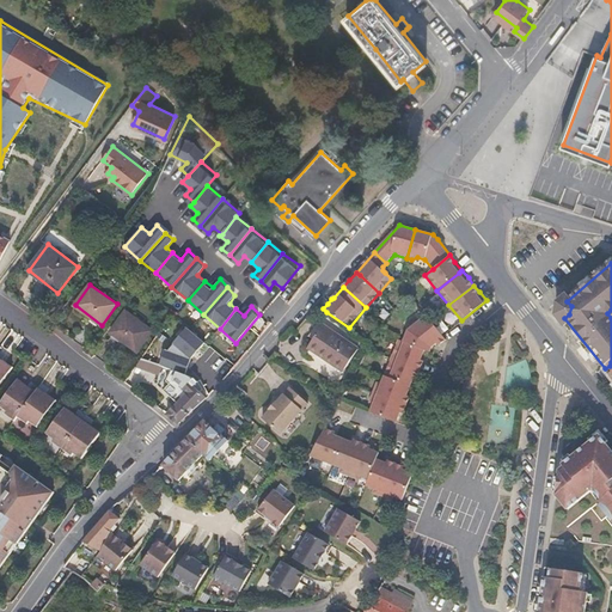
[(152,330),(127,311),(111,331),(138,352),(152,330)]
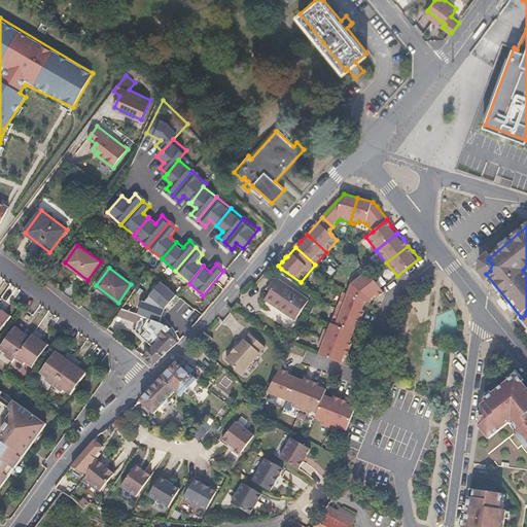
[(385,292),(382,288),(367,272),(352,285),(348,294),(365,302),(370,303),(371,303),(372,299),(377,295),(378,297),(385,292)]
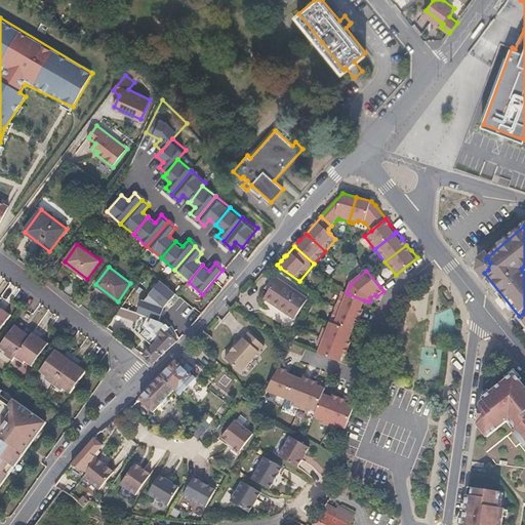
[(294,318),(296,315),(309,298),(278,277),(265,296),(294,318)]
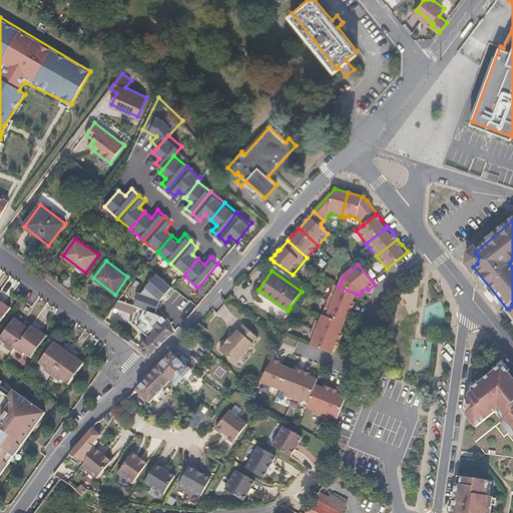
[(172,287),(156,273),(140,294),(135,293),(132,304),(156,312),(159,304),(160,300),(168,291),(172,287)]
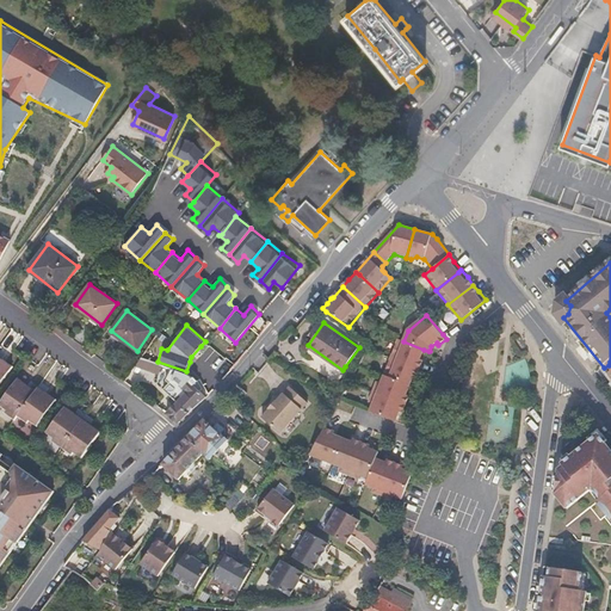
[(429,351),(424,350),(403,341),(399,339),(392,357),(421,369),(429,351)]
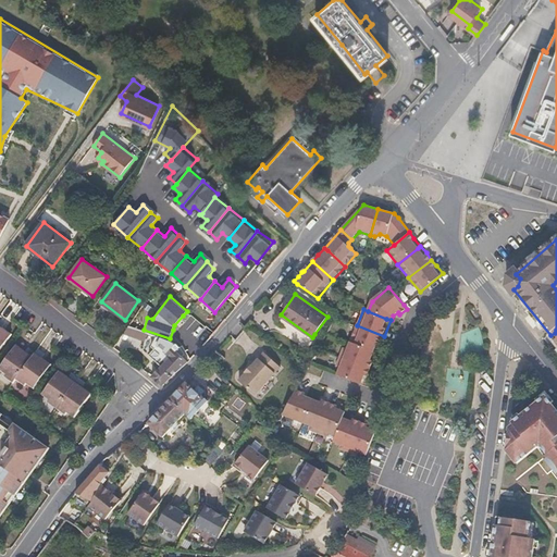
[(0,349),(11,334),(2,327),(4,322),(0,319),(0,314),(0,316),(0,314),(0,349)]
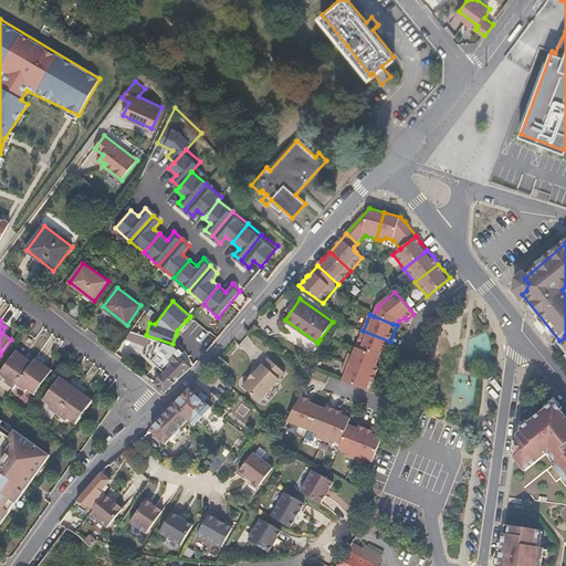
[(387,349),(390,342),(363,331),(356,348),(380,357),(385,358),(387,349)]
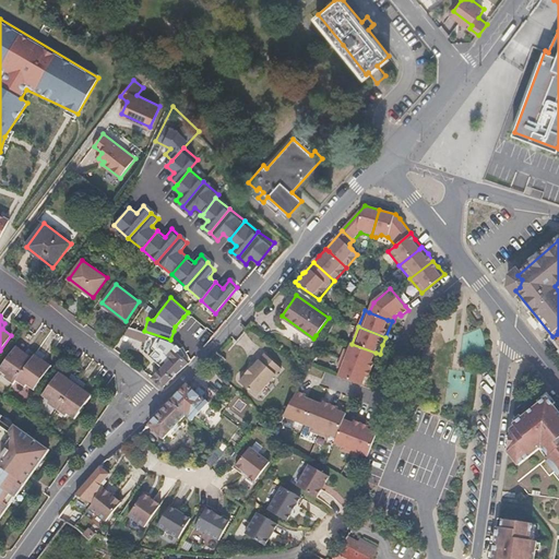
[(227,359),(238,347),(228,339),(217,352),(227,359)]
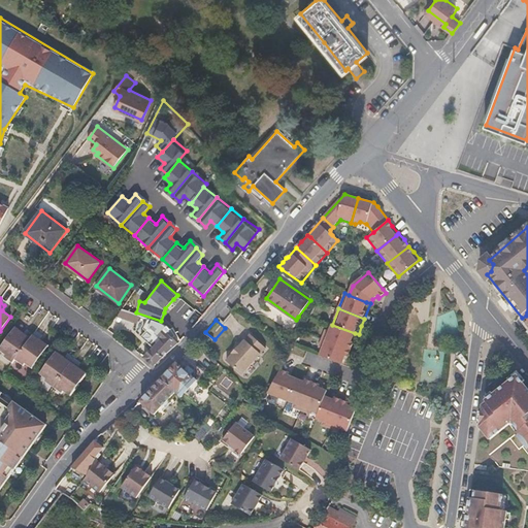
[(154,364),(177,343),(172,337),(174,336),(169,330),(164,327),(163,329),(159,327),(152,324),(150,330),(166,338),(144,357),(154,364)]
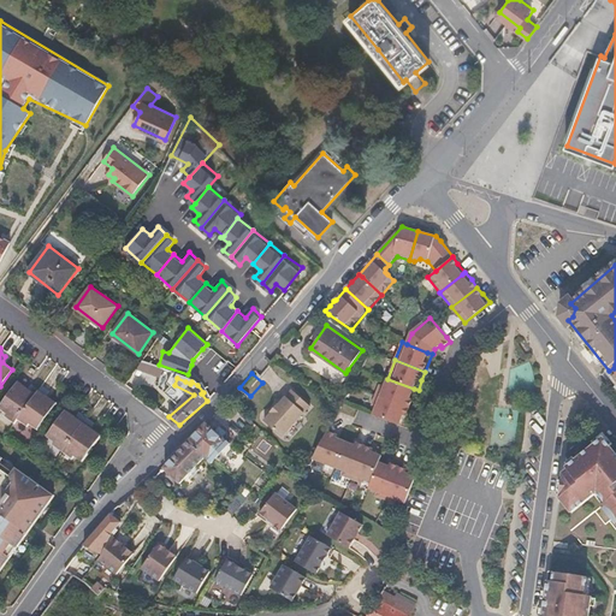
[(412,408),(414,401),(419,390),(414,389),(388,379),(384,386),(380,385),(377,395),(412,408)]
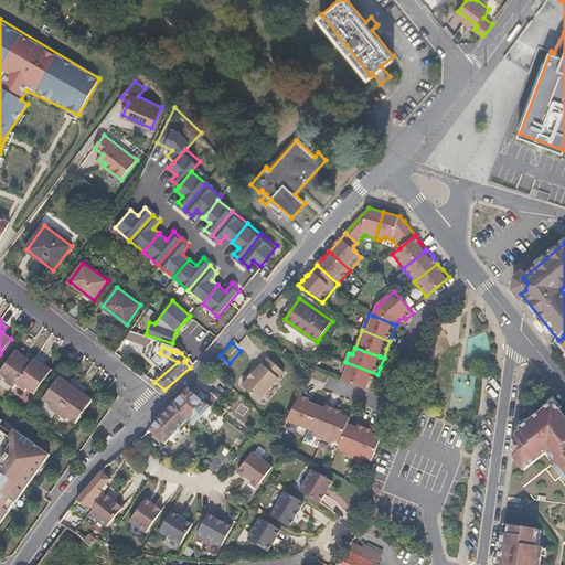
[(34,393),(52,370),(42,363),(45,358),(38,353),(35,356),(29,352),(25,356),(16,350),(0,372),(0,373),(7,379),(4,381),(13,387),(17,384),(25,390),(27,387),(34,393)]
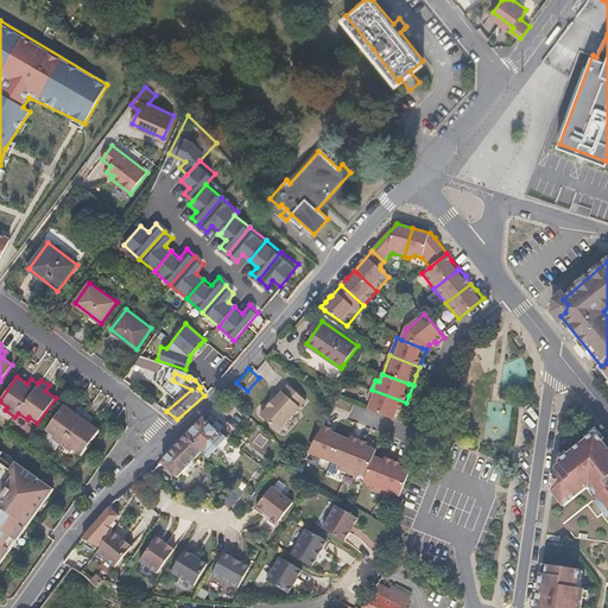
[(282,431),(309,400),(291,385),(278,399),(277,398),(271,406),(264,415),(282,431)]
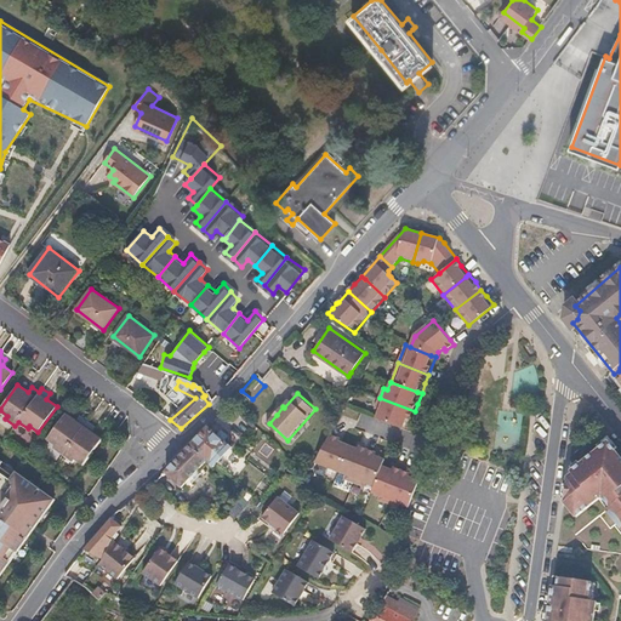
[(377,417),(403,428),(408,429),(415,411),(380,398),(376,408),(380,409),(377,417)]
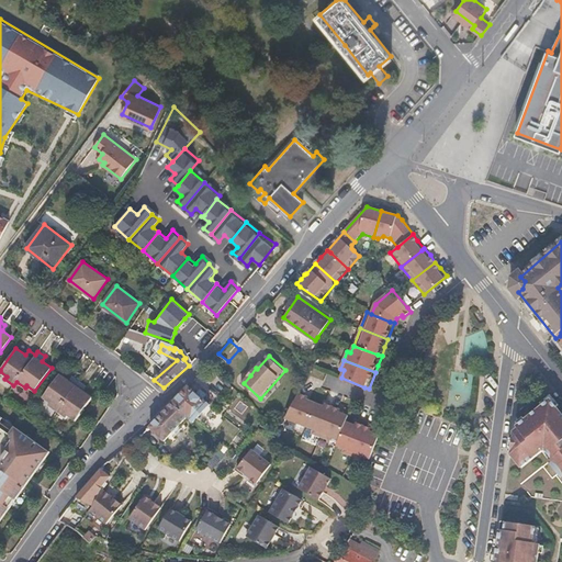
[(76,420),(92,396),(82,390),(87,385),(72,375),(69,380),(59,373),(43,397),(49,402),(48,405),(67,417),(68,415),(76,420)]
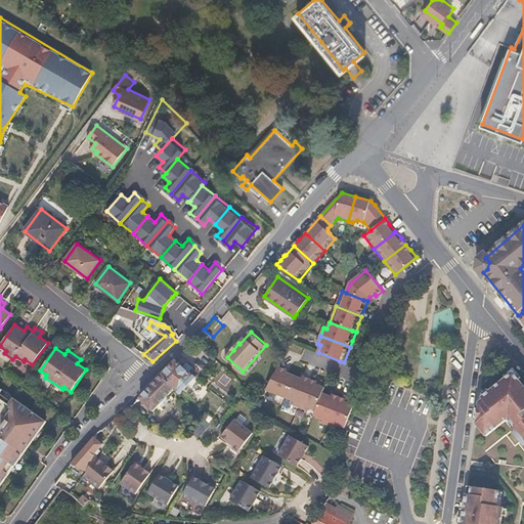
[(182,390),(197,374),(190,369),(193,365),(187,361),(184,364),(177,358),(162,375),(175,387),(181,392),(182,390)]
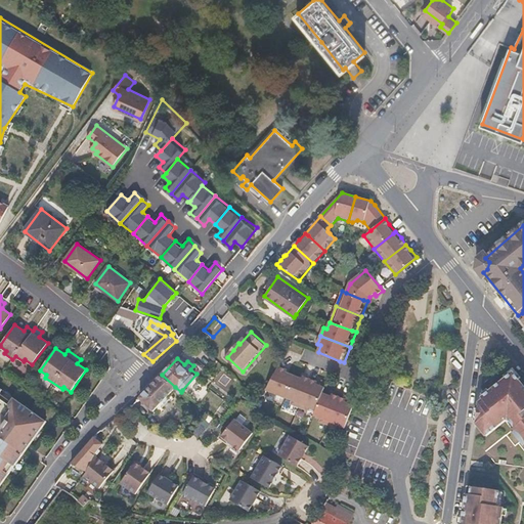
[(286,399),(296,376),(287,373),(289,368),(280,365),(265,392),(286,399)]
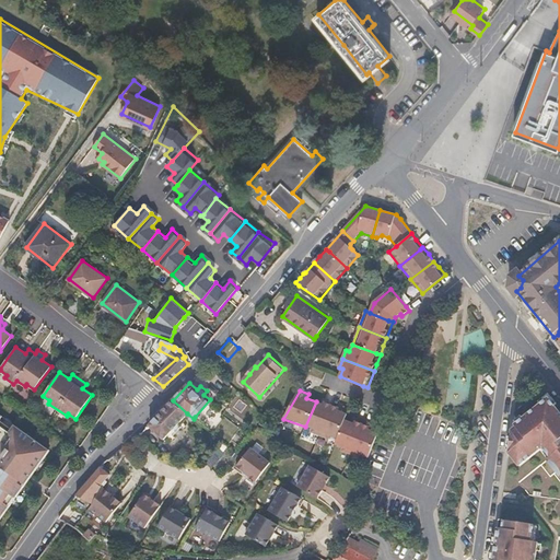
[(306,398),(316,401),(305,427),(312,429),(311,433),(321,438),(334,404),(308,394),(306,398)]
